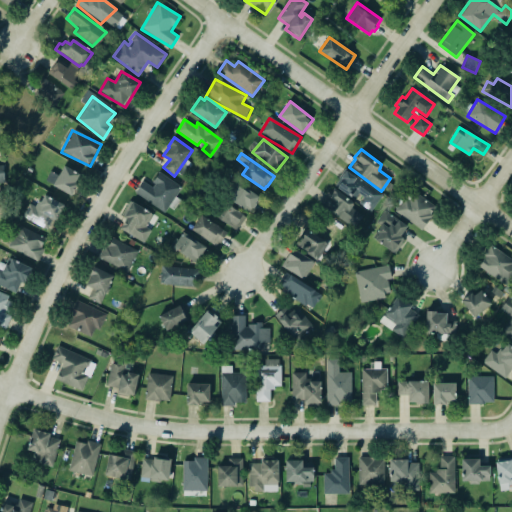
[(82,175),(64,166),(53,186),(70,195),(82,175)]
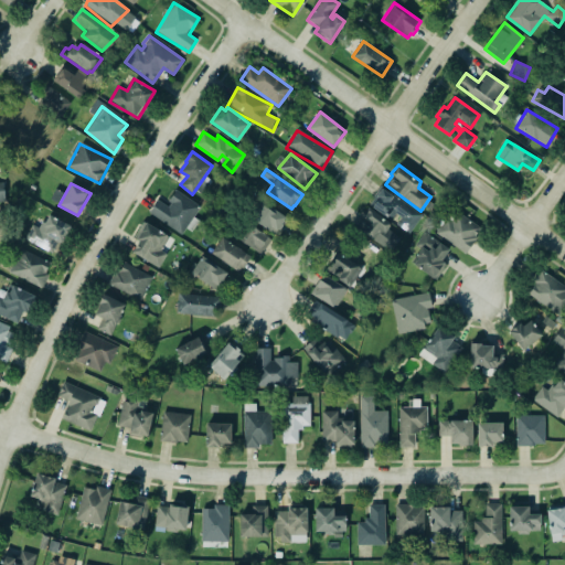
[(382,189),(382,185),(423,215),(411,233),(397,224),(402,217),(395,213),(391,219),(372,206),(371,202),(382,189)]
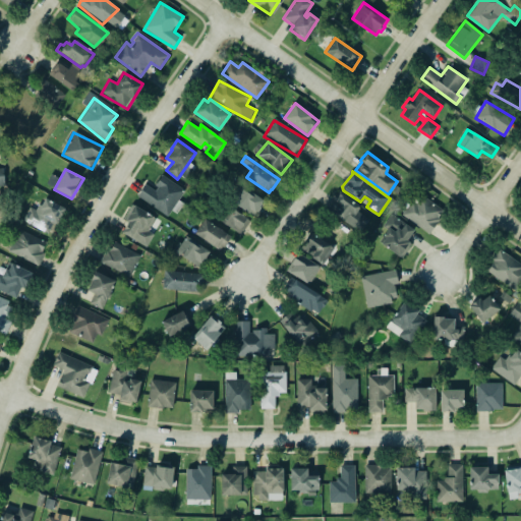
[(137,195),(146,184),(156,190),(158,186),(155,185),(162,175),(184,190),(167,215),(137,195)]
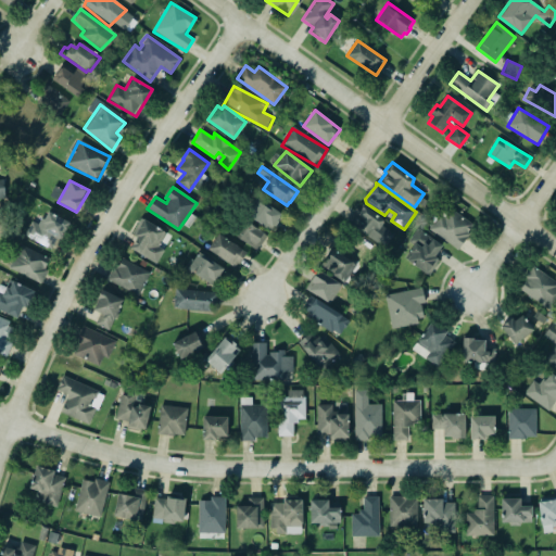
[(272,231),(282,214),(256,198),(245,215),(272,231)]
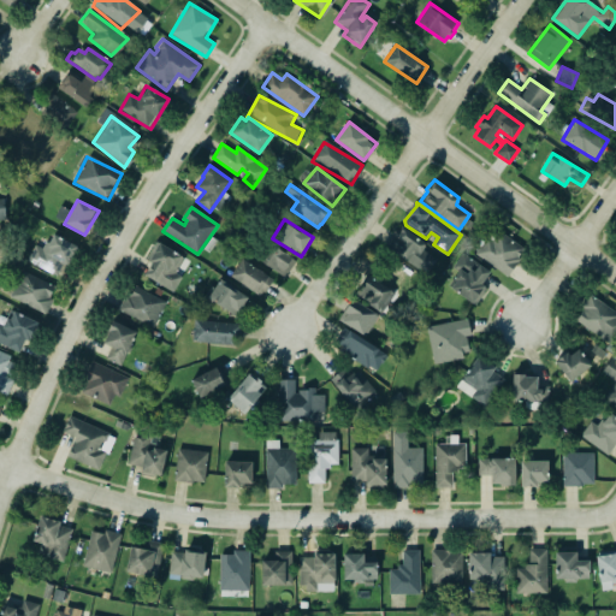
[(437,259),(421,250),(426,241),(401,229),(389,252),(428,273),(437,259)]
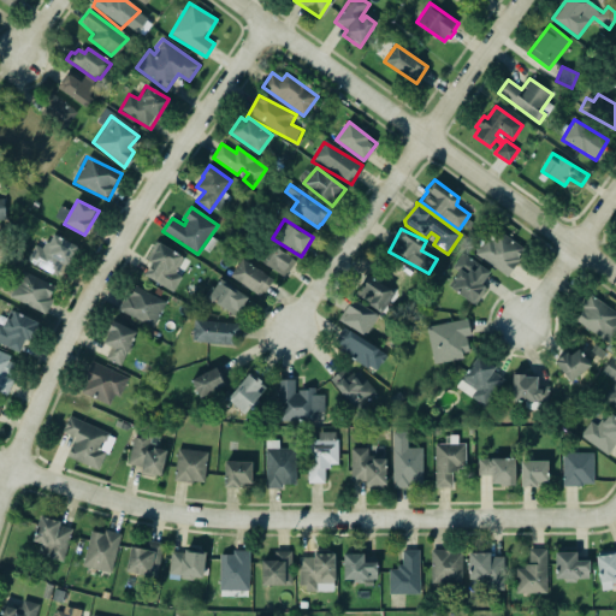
[(508,277),(521,259),(519,256),(526,248),(498,229),(491,238),(487,236),(474,253),(508,277)]
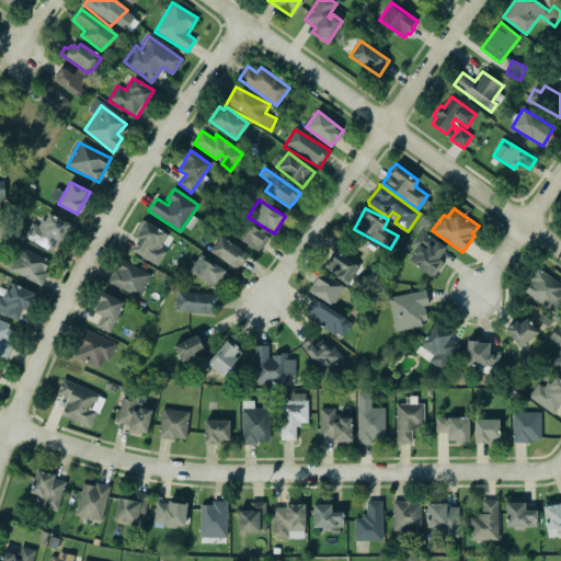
[(25,237),(33,222),(38,226),(42,219),(45,220),(49,213),(72,226),(64,242),(61,241),(61,242),(58,240),(52,251),(25,237)]
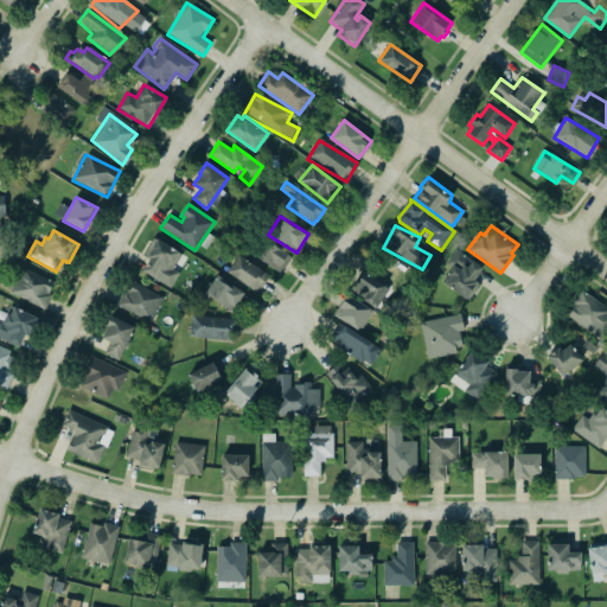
[(177,272),(184,254),(154,240),(146,257),(148,259),(142,274),(172,287),(179,273),(177,272)]
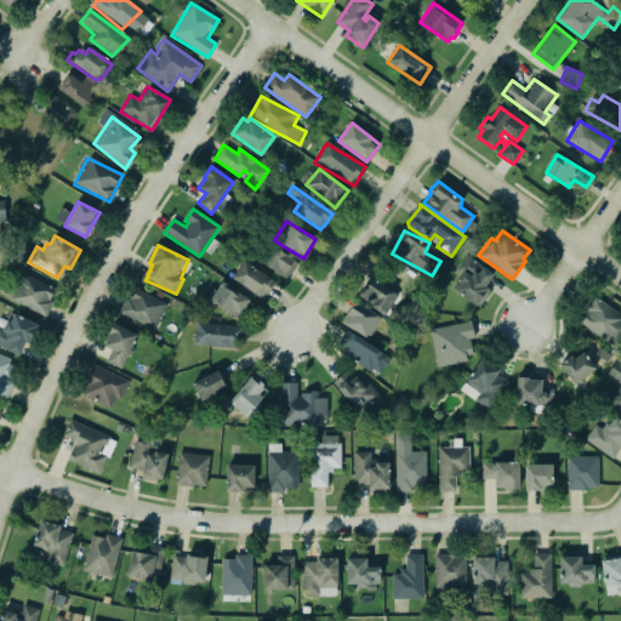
[(260,262),(286,280),(298,263),(272,245),(260,262)]
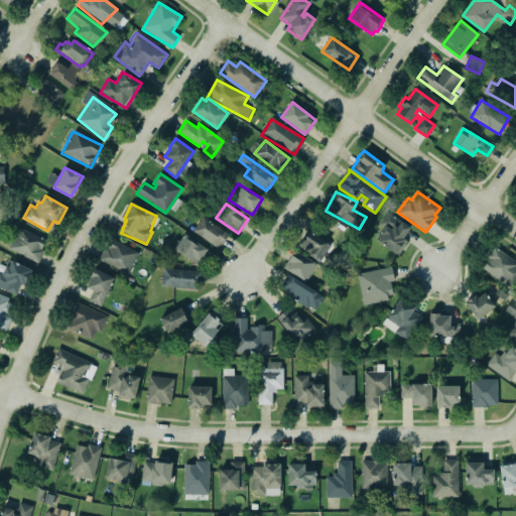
[(410,229),(403,238),(408,241),(398,255),(396,254),(378,241),(379,241),(376,239),(385,228),(379,224),(387,212),(402,222),(410,229)]
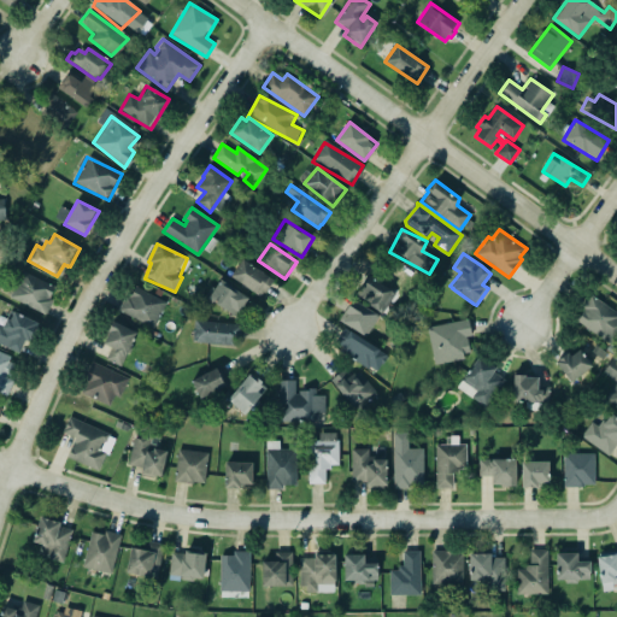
[(242,259),(230,276),(260,298),(272,281),(242,259)]
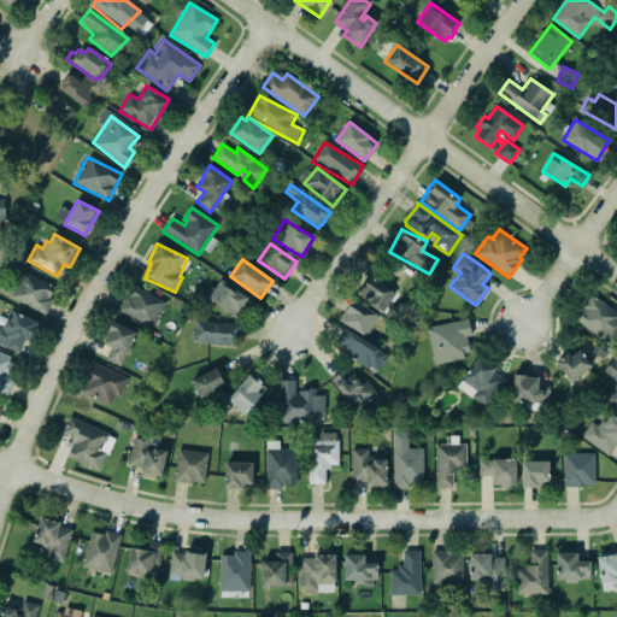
[(10,298),(45,315),(57,288),(22,271),(10,298)]
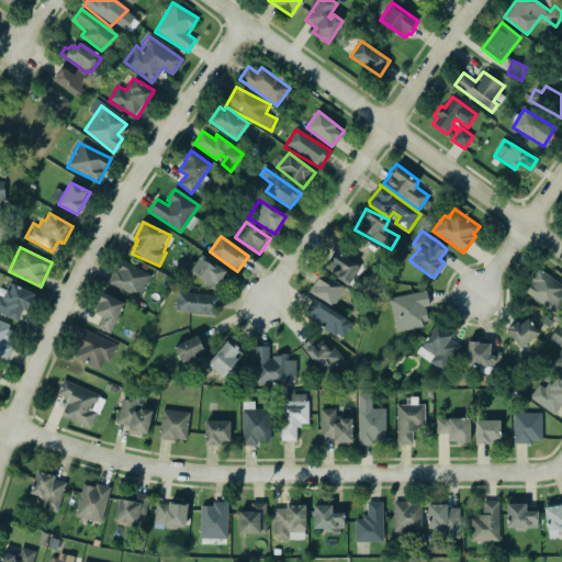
[(325,268),(337,274),(336,279),(349,287),(361,265),(335,250),(325,268)]
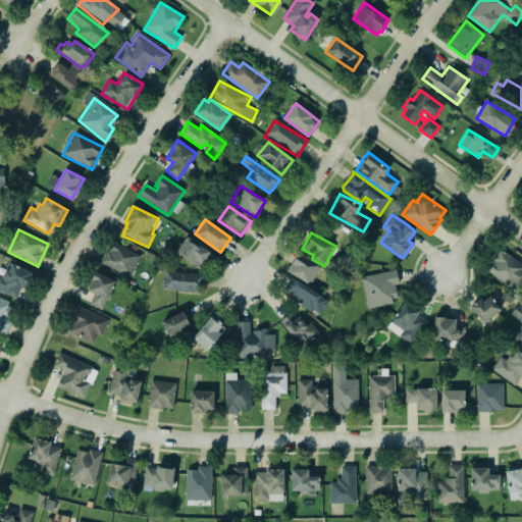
[(200,269),(211,253),(187,236),(178,247),(176,246),(171,252),(178,257),(179,255),(200,269)]
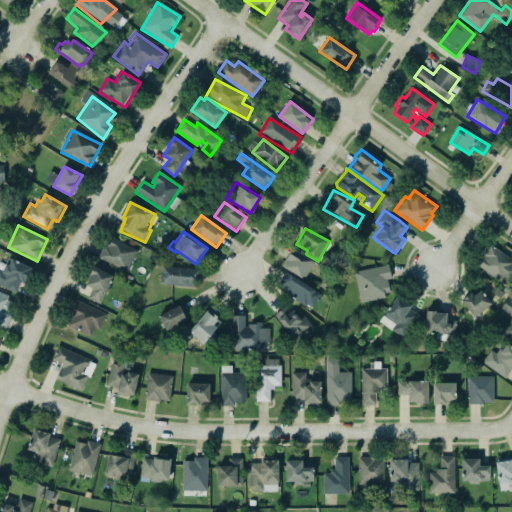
[(113,237),(139,250),(129,272),(99,257),(103,246),(109,247),(113,237)]
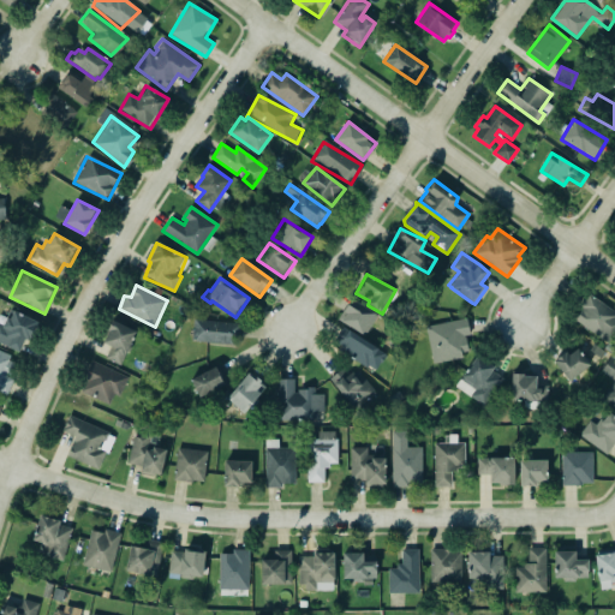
[(589,293),(614,311),(614,338),(610,345),(574,320),(583,309),(579,305),(589,293)]
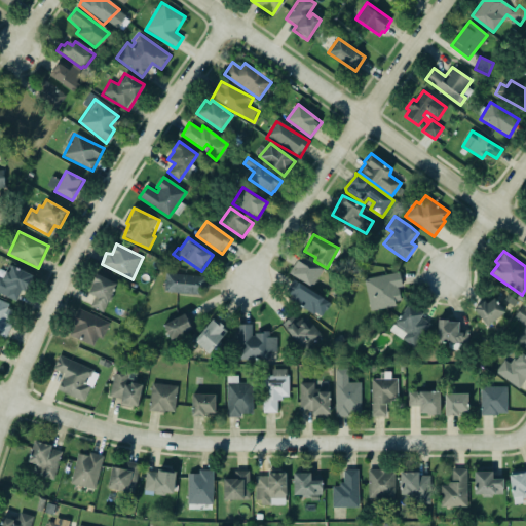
[(294,265),(301,256),(324,268),(312,286),(292,274),(289,272),(294,265)]
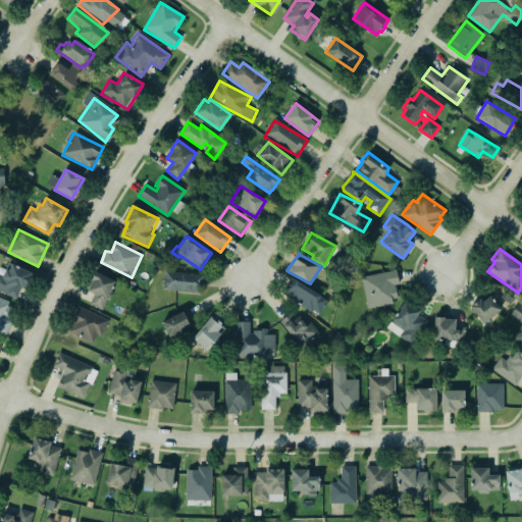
[(0,274),(3,275),(6,269),(9,270),(12,264),(32,273),(25,290),(21,288),(16,299),(6,295),(6,294),(0,291),(0,274)]
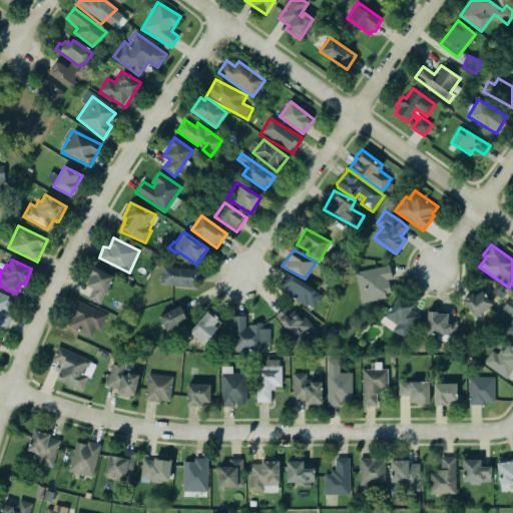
[(355,272),(390,265),(393,279),(388,280),(391,292),(385,294),(386,298),(362,303),(355,272)]
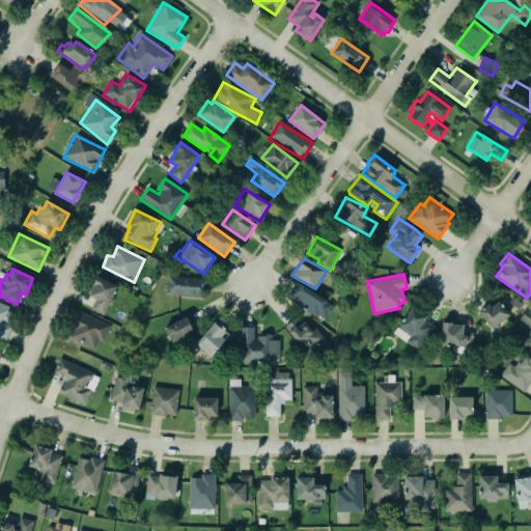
[(206,280),(168,275),(165,294),(204,299),(206,280)]
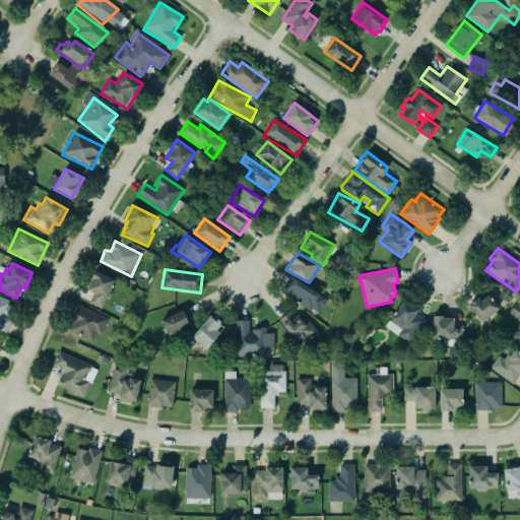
[(95,270),(116,280),(102,309),(89,303),(94,294),(87,289),(93,279),(91,278),(95,270)]
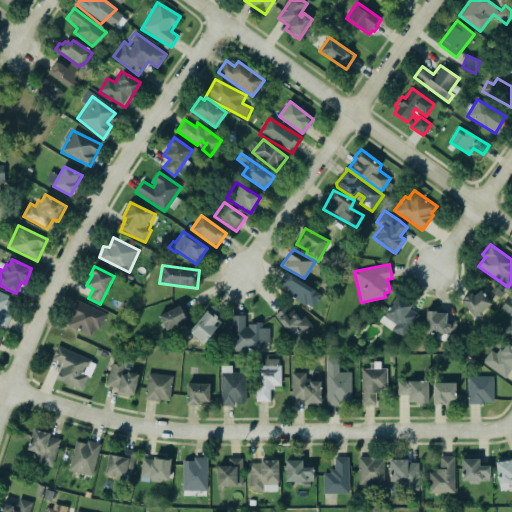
[(322,294),(285,272),(276,287),(314,309),(322,294)]
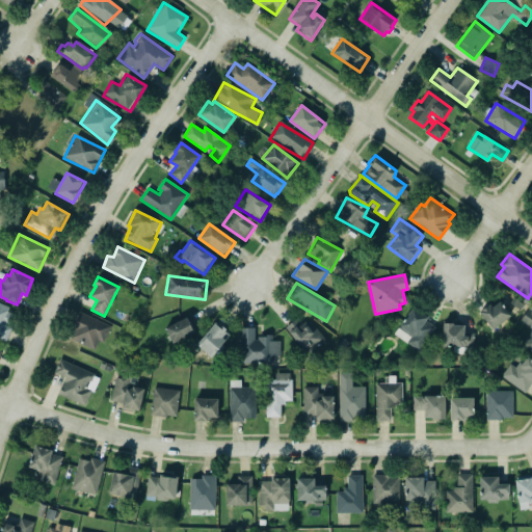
[(0,301),(10,307),(8,312),(14,314),(8,325),(6,324),(5,325),(11,328),(6,341),(0,338),(0,301)]
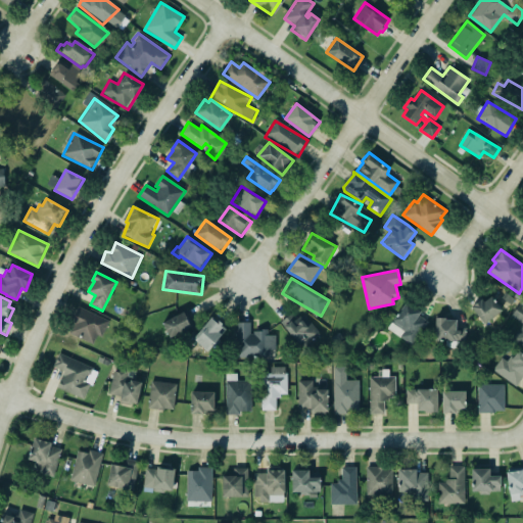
[(471,307),(482,299),(484,302),(491,296),(502,311),(484,325),(471,307)]
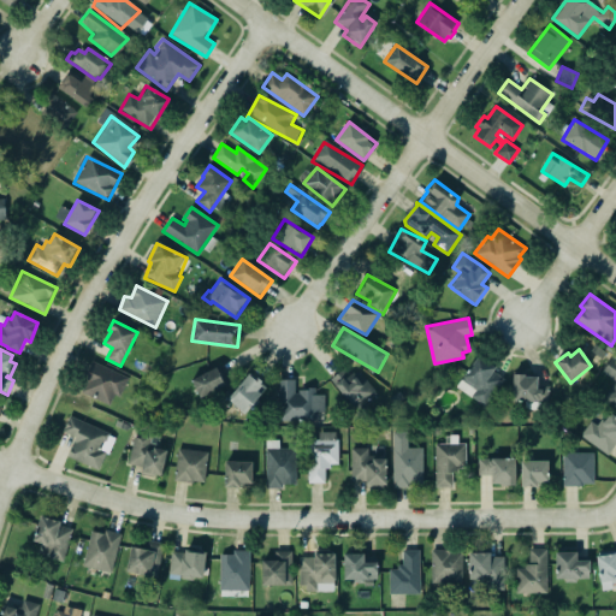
[(478,356),(495,368),(493,371),(505,379),(485,407),(456,386),(478,356)]
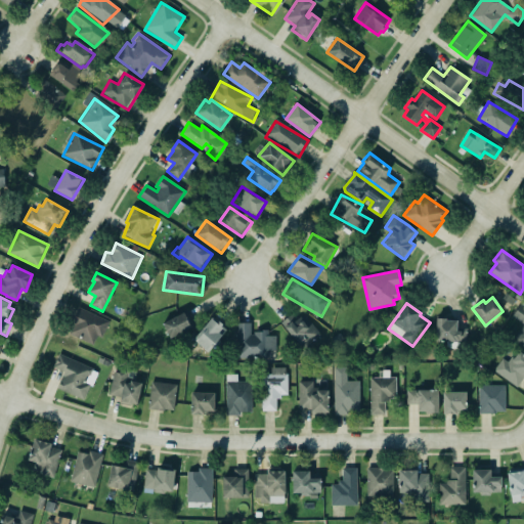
[(523,308),(520,305),(512,317),(518,321),(508,336),(523,346),(523,308)]
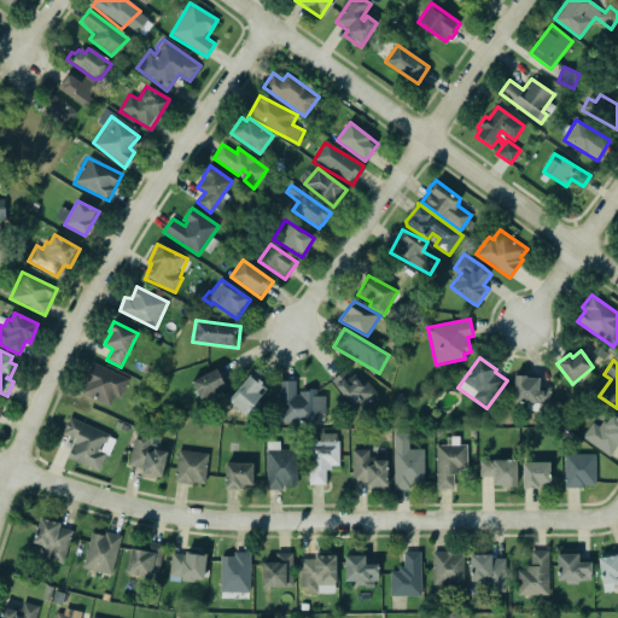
[(121,398),(129,377),(93,365),(81,395),(111,406),(115,396),(121,398)]
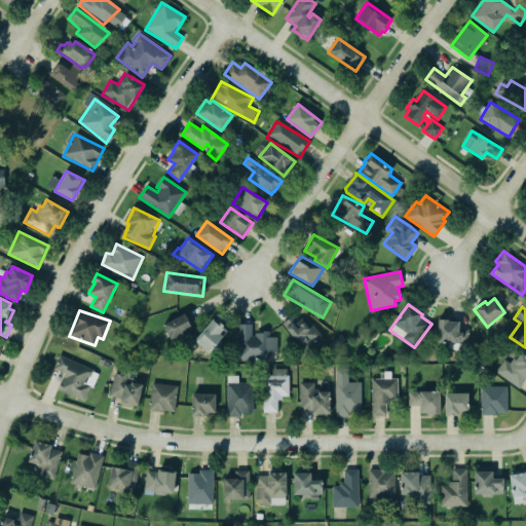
[(163,325),(188,312),(193,323),(192,323),(194,328),(172,339),(163,325)]
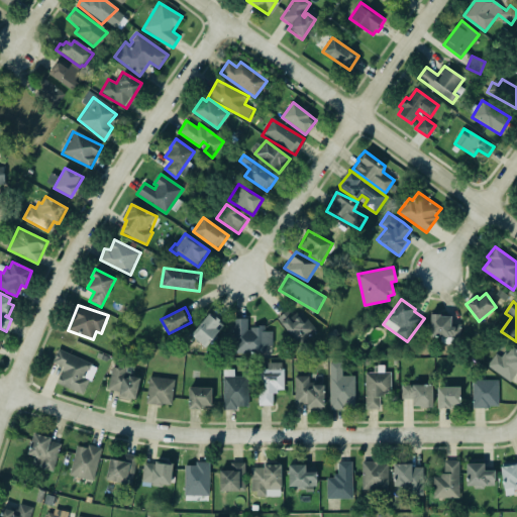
[(295,317),(289,309),(278,317),(300,348),(310,341),(307,336),(315,330),(302,312),(295,317)]
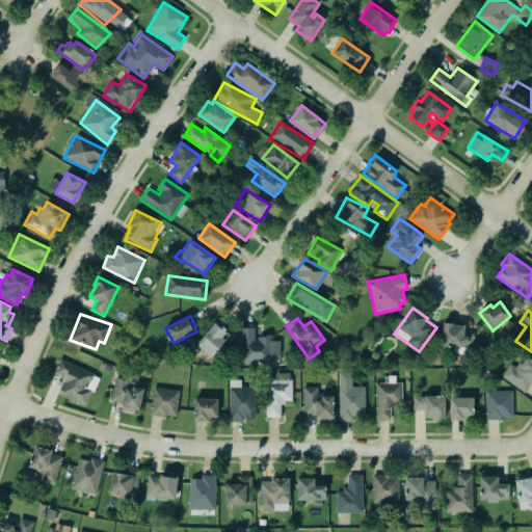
[(230,333),(214,321),(196,346),(213,357),(230,333)]
